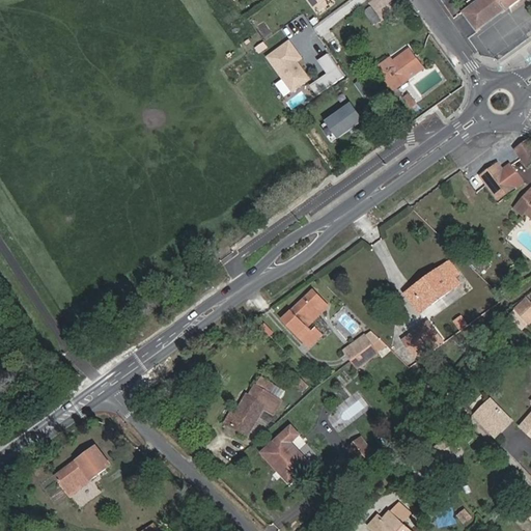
[(318,0),(326,9),(338,0),(318,0)]
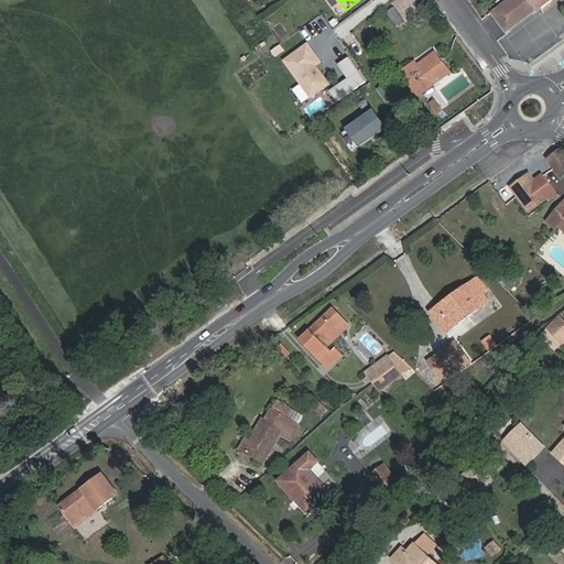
[(531,1),(530,0),(510,0),(510,1),(509,0),(508,0),(506,2),(507,3),(497,10),(497,9),(492,12),(496,17),(497,15),(505,28),(503,28),(507,33),(512,29),(511,28),(533,11),(534,13),(539,10),(531,1)]
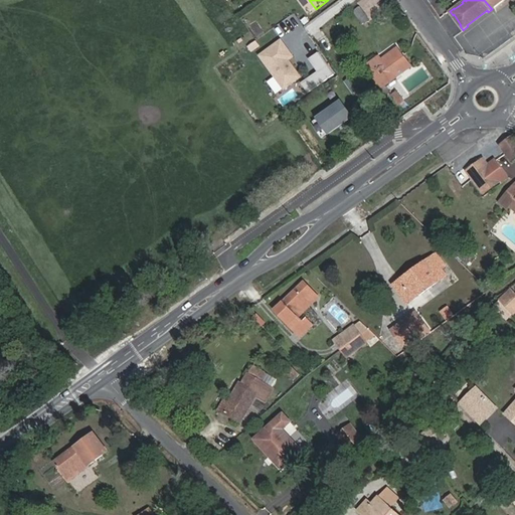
[(352,11),(362,24),(368,19),(359,6),(352,11)]
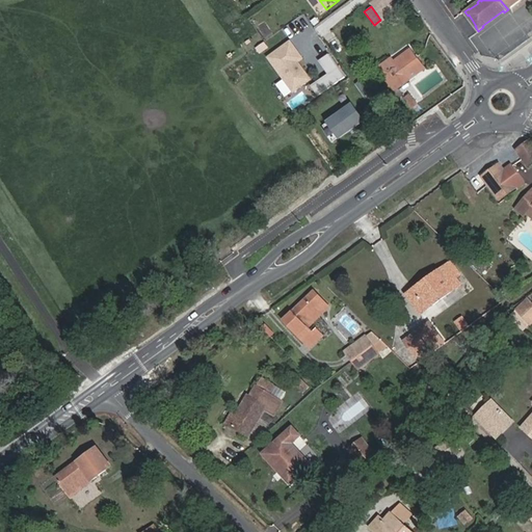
[(301,57),(289,42),(268,56),(292,90),(309,79),(300,68),(295,67),(293,63),(301,57)]
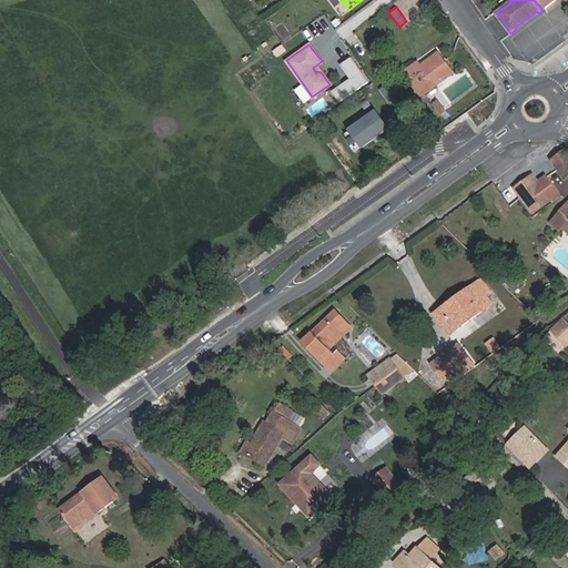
[(402,73),(418,97),(435,85),(430,80),(446,69),(436,54),(418,67),(419,69),(417,71),(413,64),(402,73)]
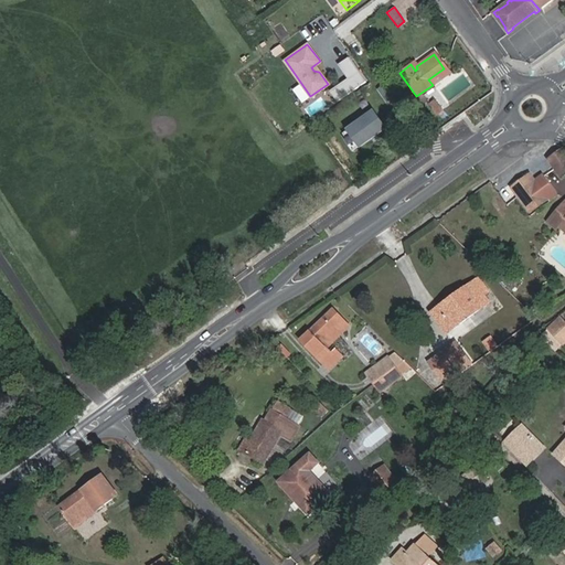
[(352,55),(340,62),(350,78),(331,89),(338,100),(369,82),(352,55)]
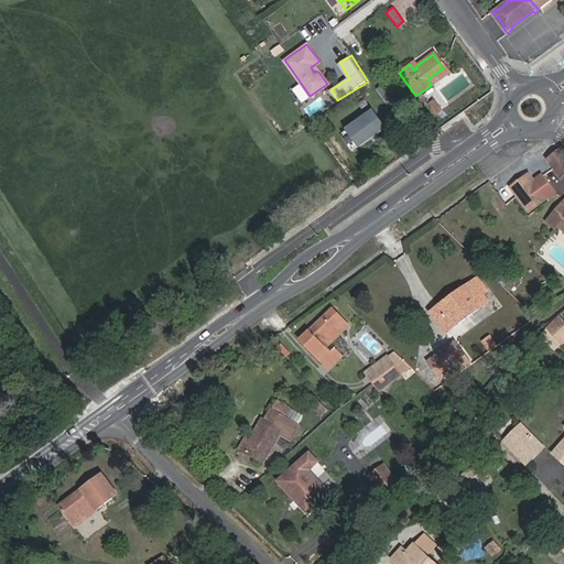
[(432,85),(447,74),(443,68),(427,79),(432,85)]
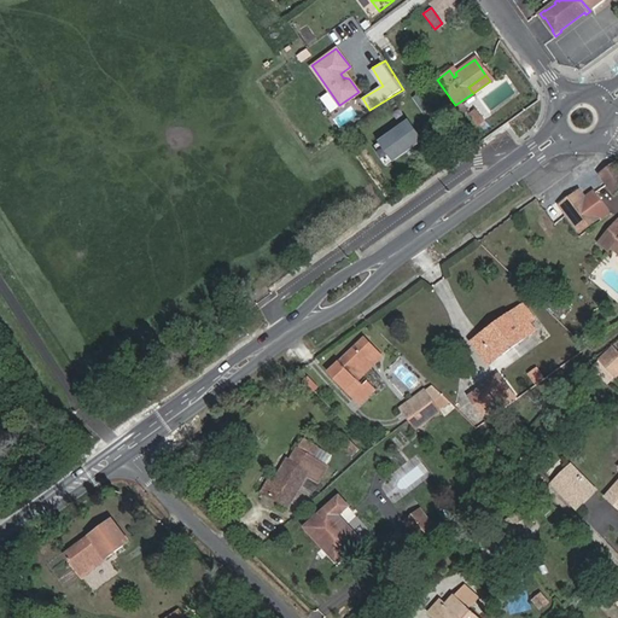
[(433,104),(424,91),(415,97),(424,110),(433,104)]
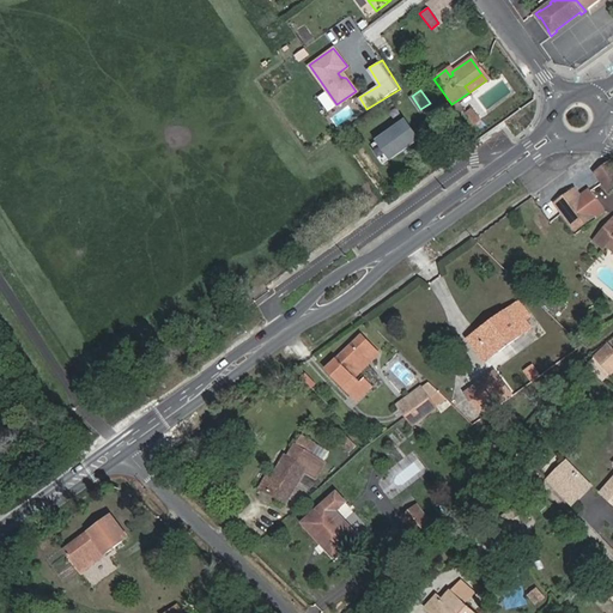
[(340,126),(357,111),(350,103),(333,116),(340,126)]
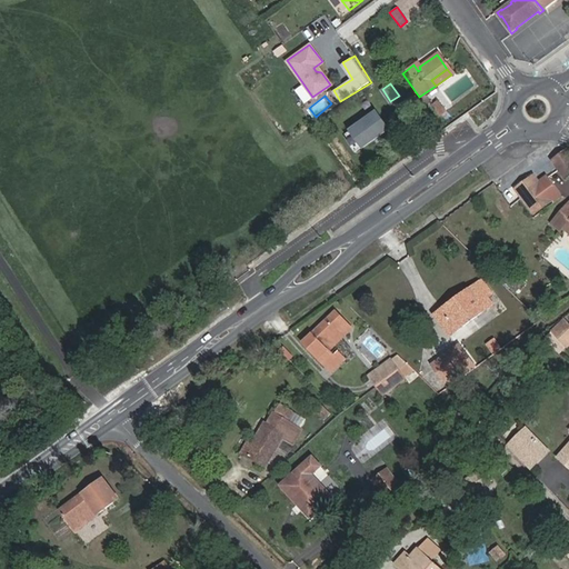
[(432,103),(436,109),(441,106),(437,100),(432,103)]
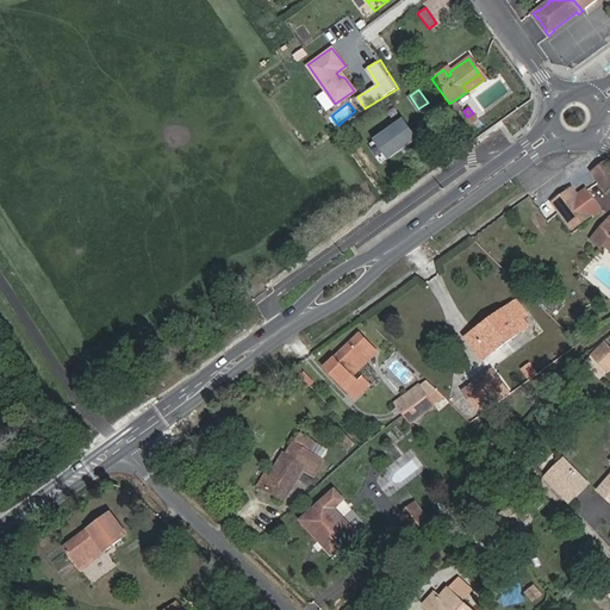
[(473,113),(467,117),(472,124),(478,119),(473,113)]
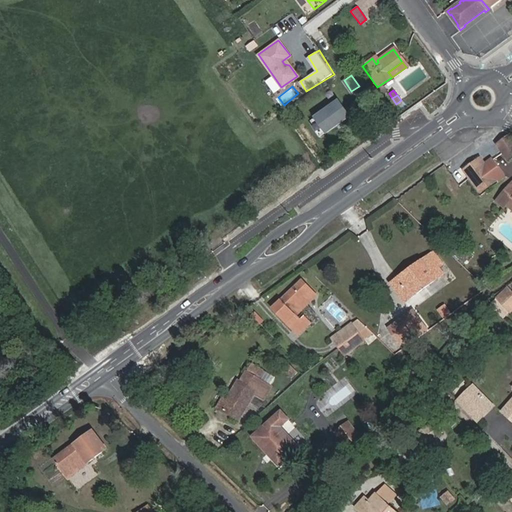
[(338,98),(315,115),(327,132),(350,115),(338,98)]
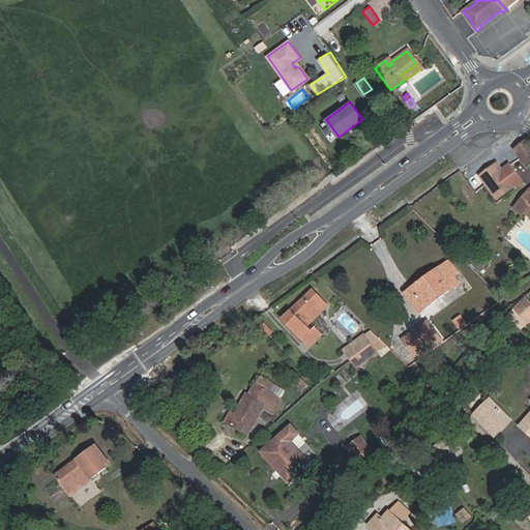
[(529,158),(529,144),(527,140),(511,151),(516,157),(522,165),(529,158)]
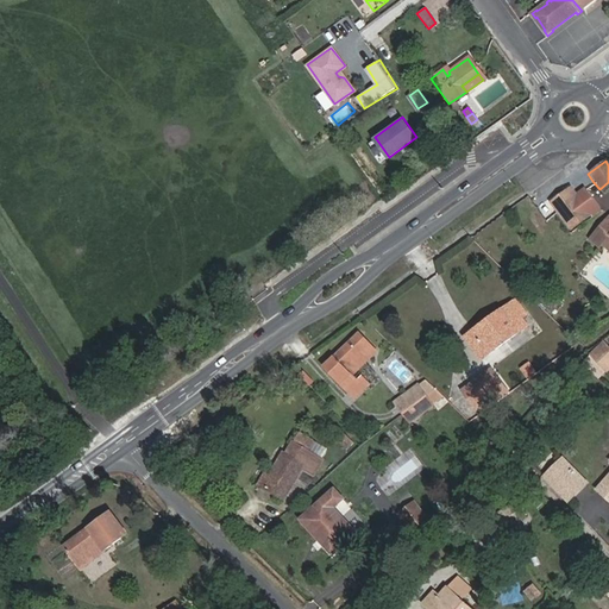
[(570,227),(598,207),(583,187),(573,194),(569,187),(550,201),(570,227)]
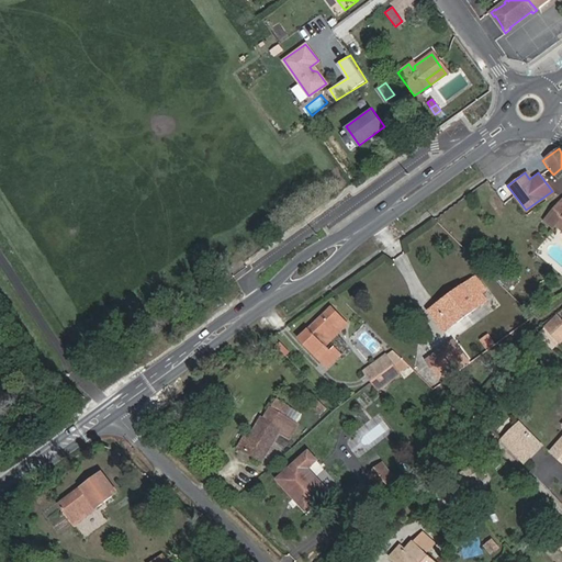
[(561,197),(544,218),(555,228),(558,225),(561,220),(561,197)]
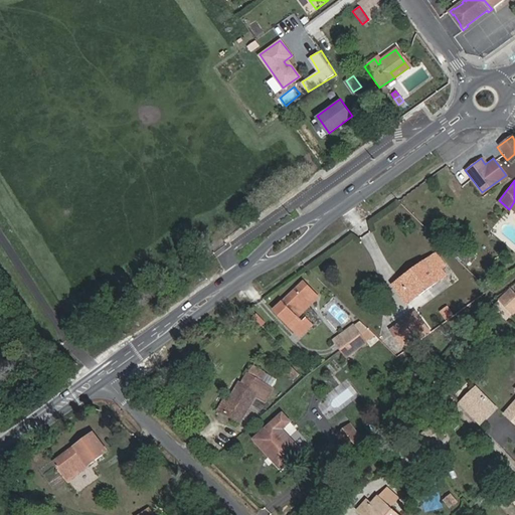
[(441,265),(445,262),(437,250),(433,253),(439,262),(441,265)]
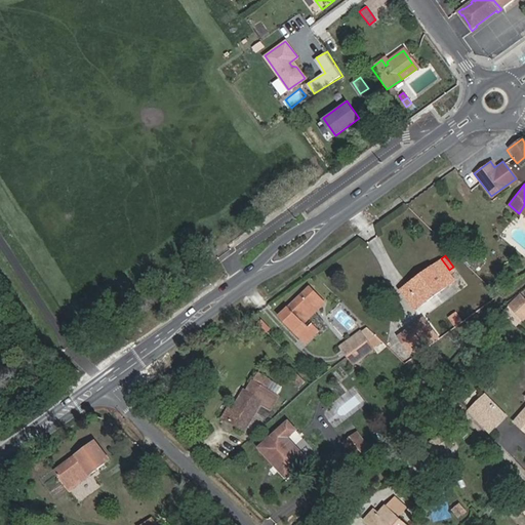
[(447,267),(441,258),(434,265),(439,273),(447,267)]
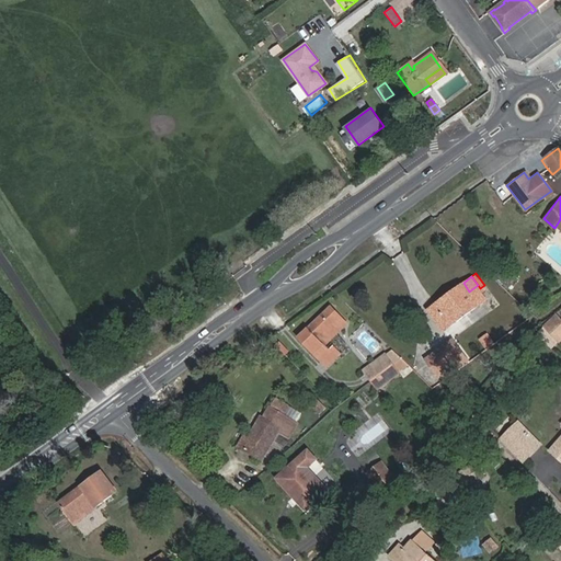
[(469,292),(464,283),(456,287),(459,293),(439,305),(453,322),(487,298),(480,288),(478,285),(469,292)]
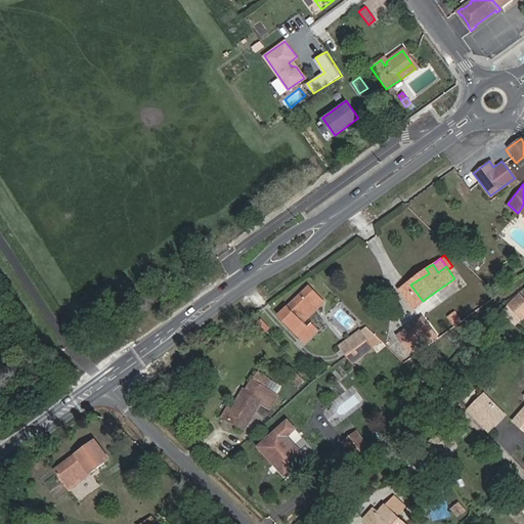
[(403,290),(410,285),(429,273),(426,268),(401,287),(403,290)]
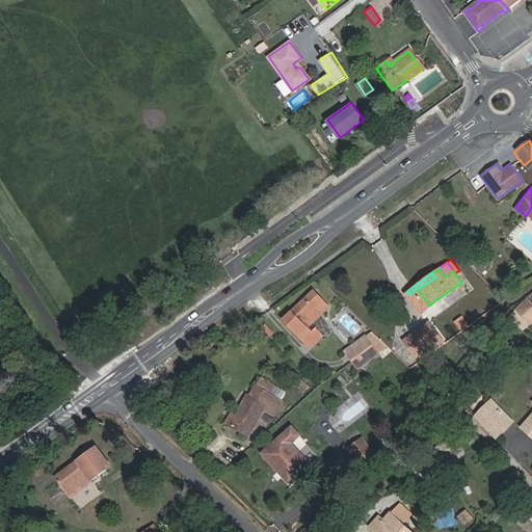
[(327,303),(314,289),(291,310),(304,324),(327,303)]
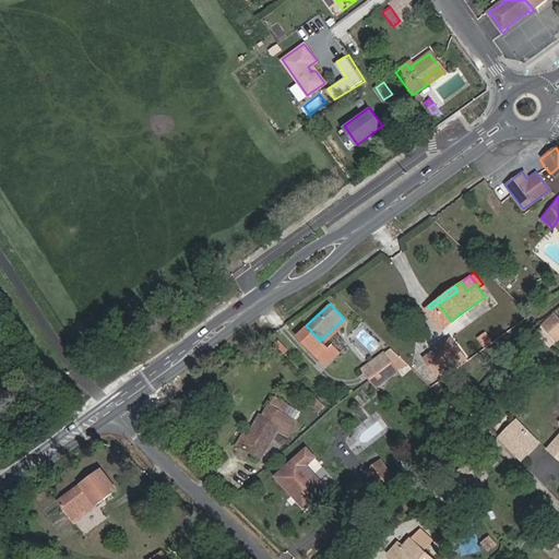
[(442,326),(451,321),(438,304),(430,309),(442,326)]
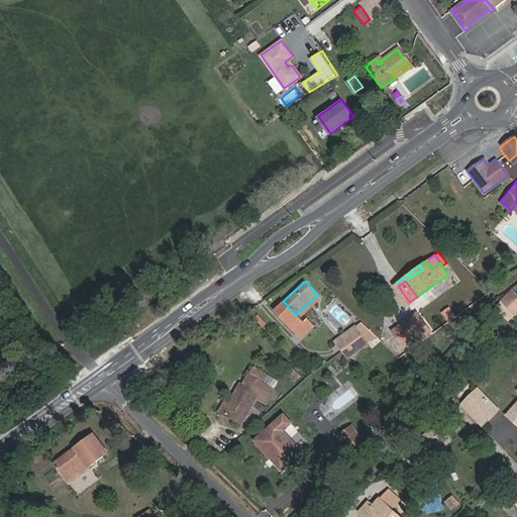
[(516,308),(516,294),(515,293),(503,304),(513,313),(516,308)]
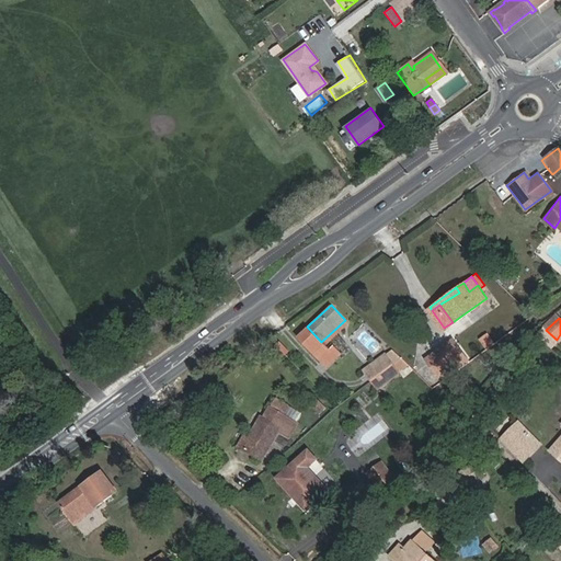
[(322,358),(332,350),(327,342),(348,323),(345,320),(321,342),(307,327),(299,334),(322,358)]
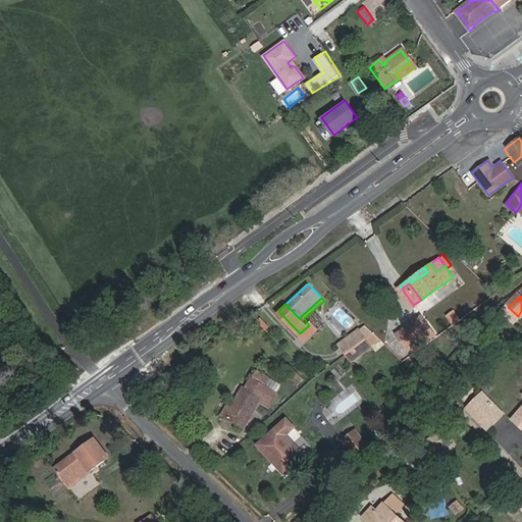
[(454,308),(446,314),(452,322),(460,316),(454,308)]
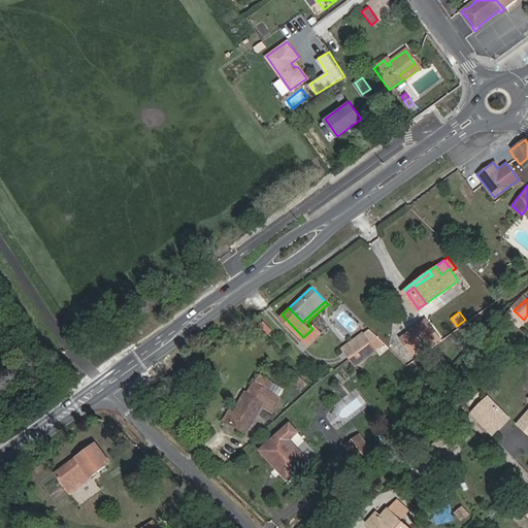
[(403,338),(413,352),(436,335),(426,322),(403,338)]
